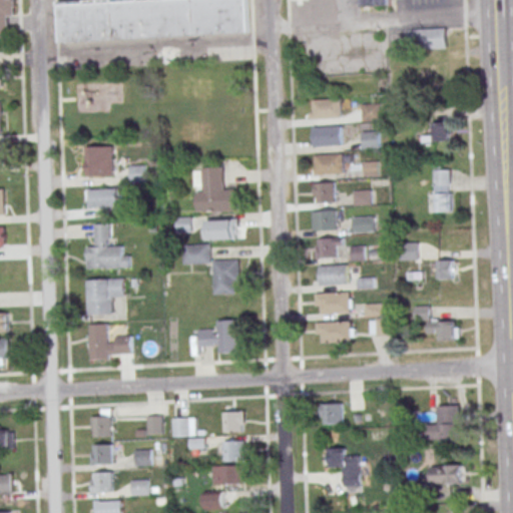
[(15,15),(14,0),(0,0),(0,35),(8,35),(7,16),(15,15)]
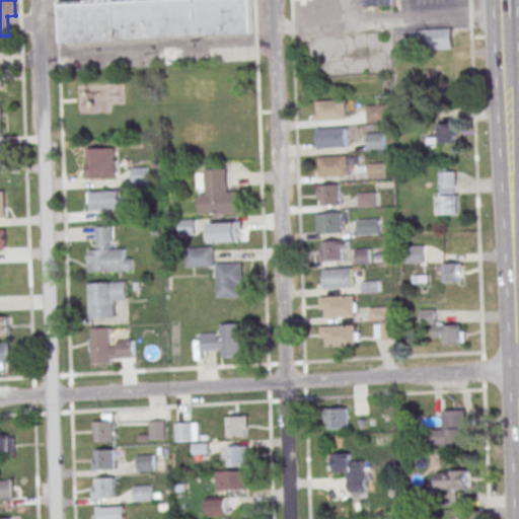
[(60,0),(62,42),(251,31),(249,0),(60,0)]
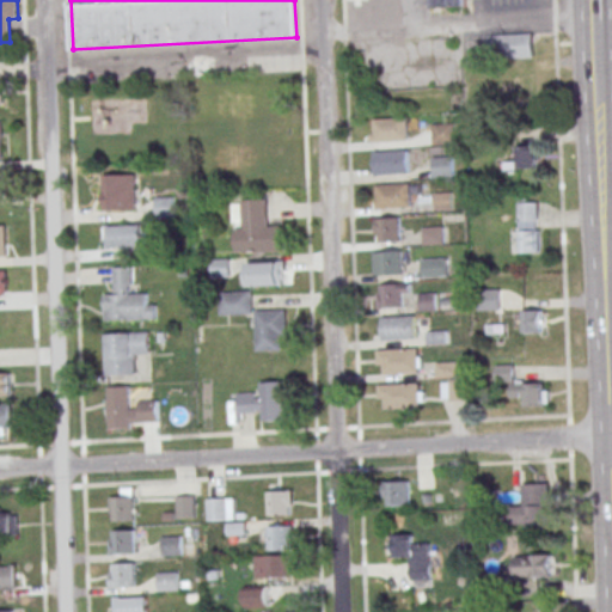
[(532,57),(532,35),(490,35),(490,57),(532,57)]
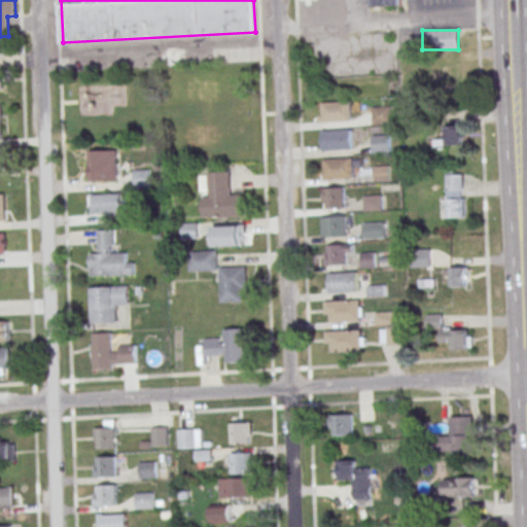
[(322,101),(351,100),(352,119),(323,121),(322,101)]
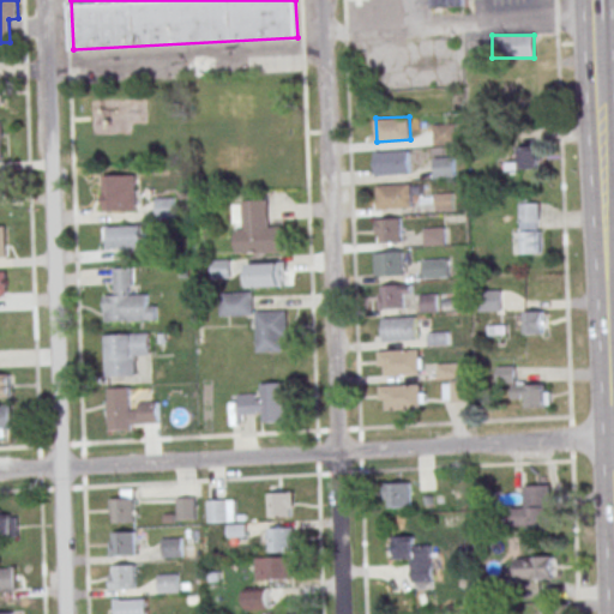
[(456,145),(455,124),(434,124),(434,145),(456,145)]
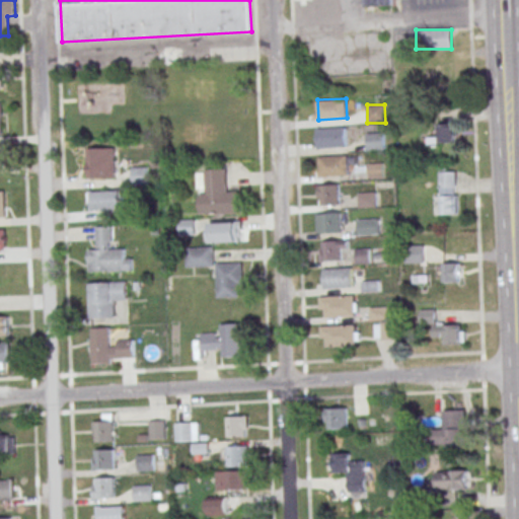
[(428,143),(455,143),(455,124),(436,124),(436,136),(428,136),(428,143)]
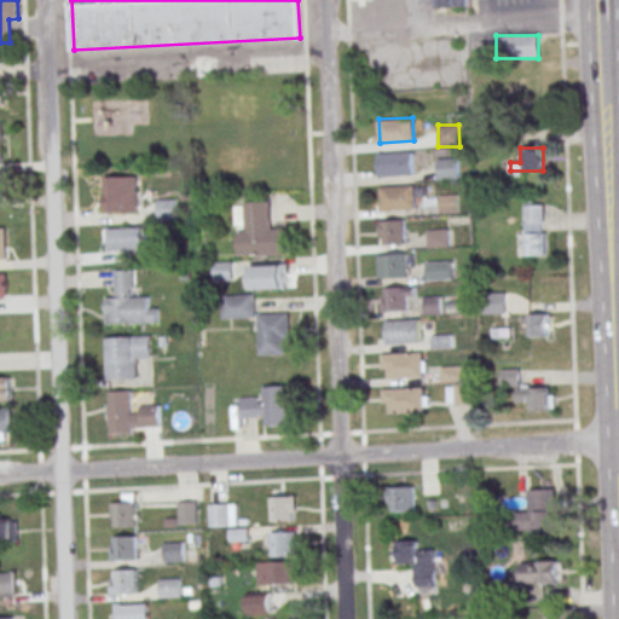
[(380,152),(414,151),(415,174),(381,175),(380,152)]
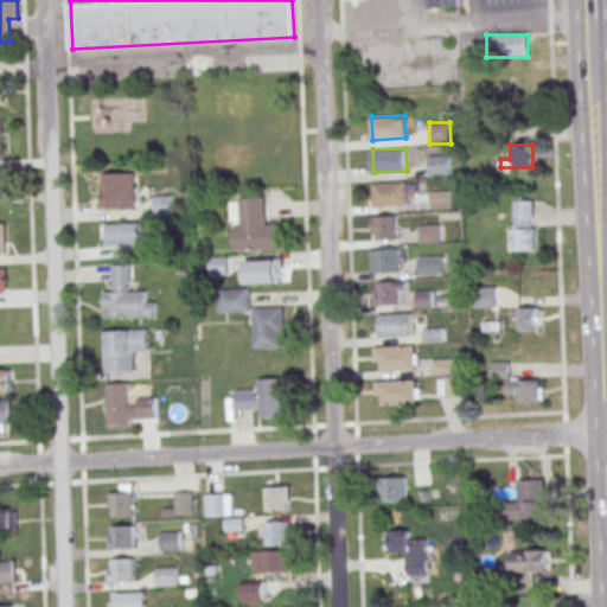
[(429,155),(429,177),(449,177),(449,155),(429,155)]
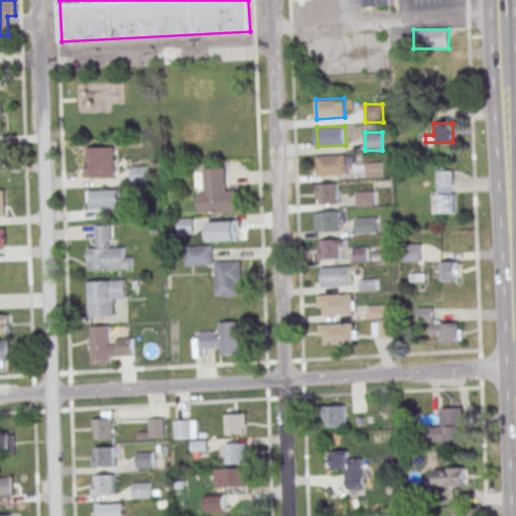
[(114,177),(114,147),(86,147),(86,177),(114,177)]
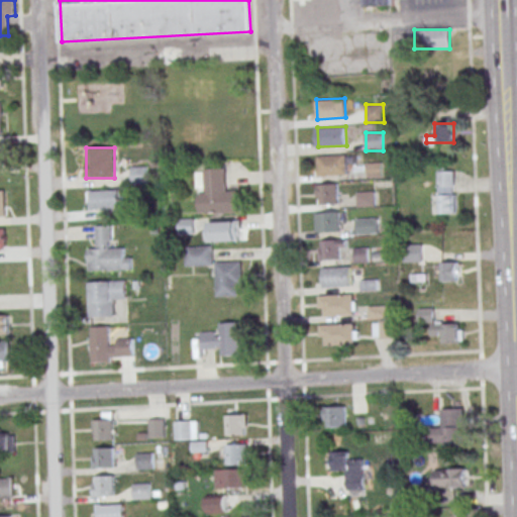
[(318,156),(346,153),(347,174),(319,175),(318,156)]
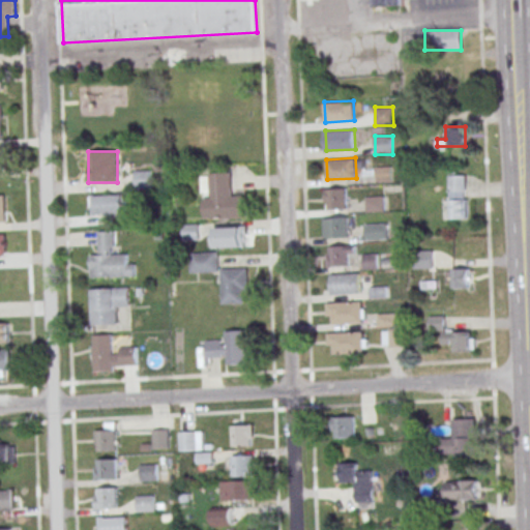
[(391,181),(391,168),(377,168),(377,181),(391,181)]
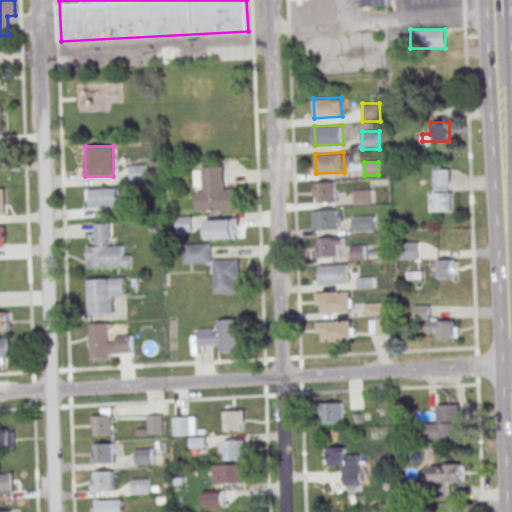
[(145,164),(130,164),(130,181),(145,181),(145,164)]
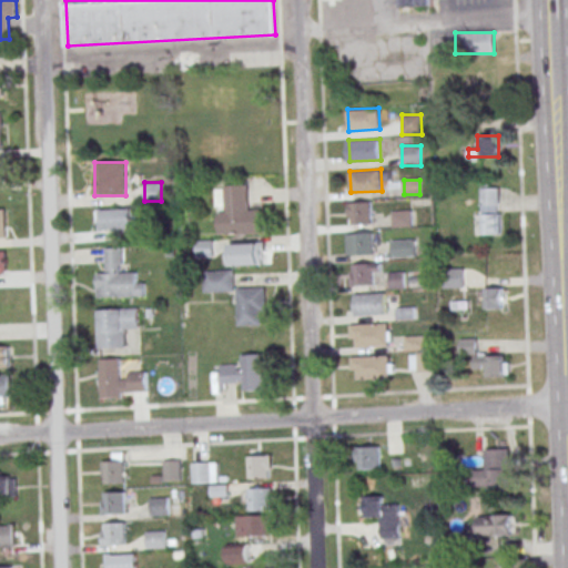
[(225,185),(249,184),(250,209),(263,208),(264,232),(227,234),(227,232),(220,233),(219,212),(226,212),(225,185)]
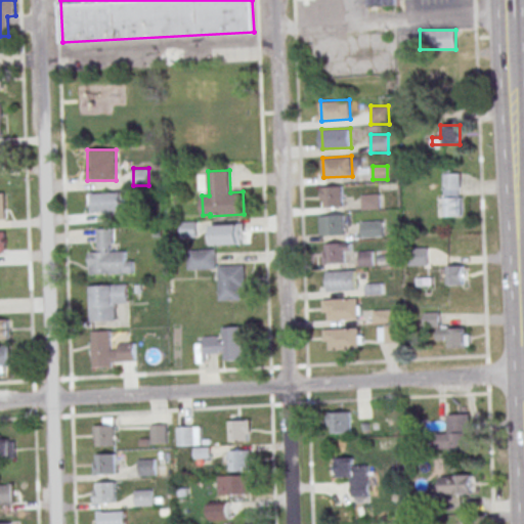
[(445,174),(445,195),(438,195),(438,216),(462,216),(462,174),(445,174)]
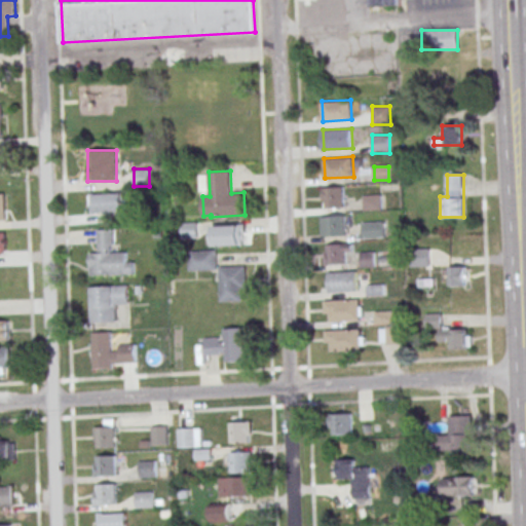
[(323,187),(344,186),(344,205),(323,207),(323,187)]
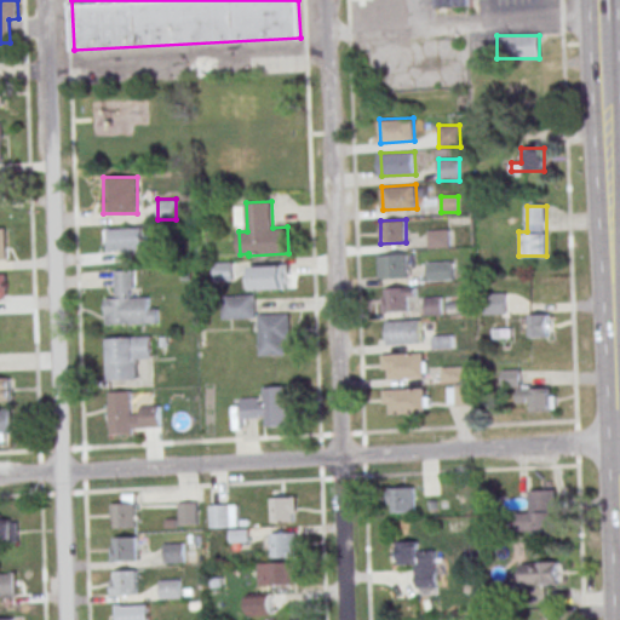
[(105,228),(105,251),(143,251),(143,228),(105,228)]
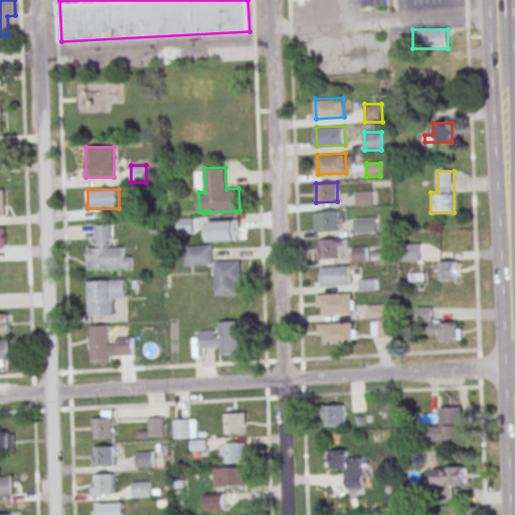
[(356,191),(356,205),(373,205),(373,191),(356,191)]
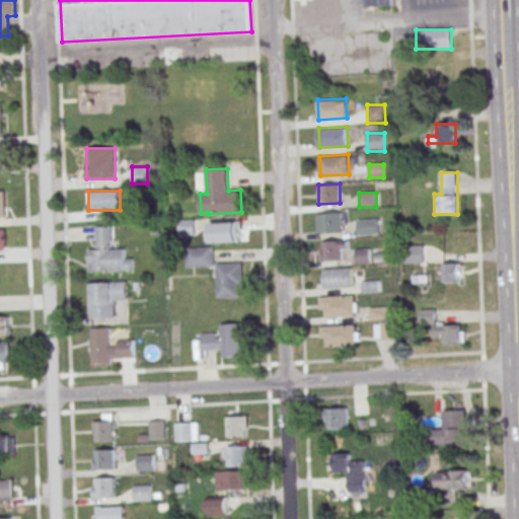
[(316,212),(345,211),(346,230),(317,232),(316,212)]
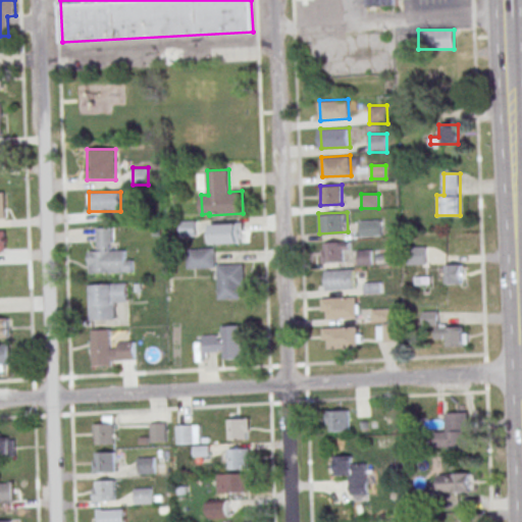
[(196,220),(180,220),(180,236),(196,236),(196,220)]
